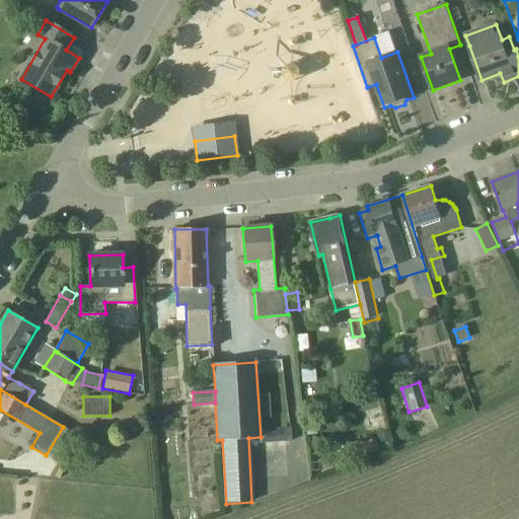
[(277,432),(260,433),(261,437),(261,443),(291,441),(290,428),(277,428),(277,432)]
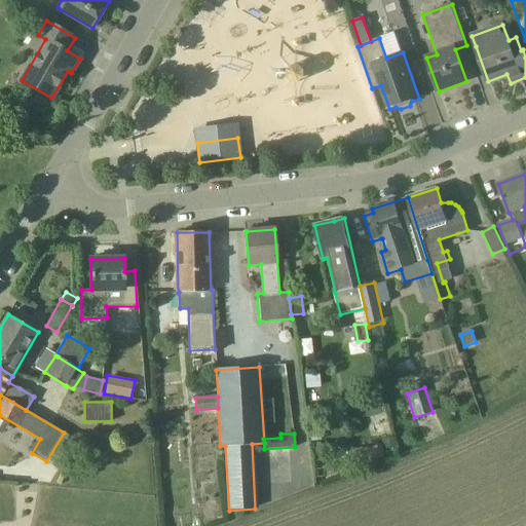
[(382,440),(385,449),(396,445),(392,436),(382,440)]
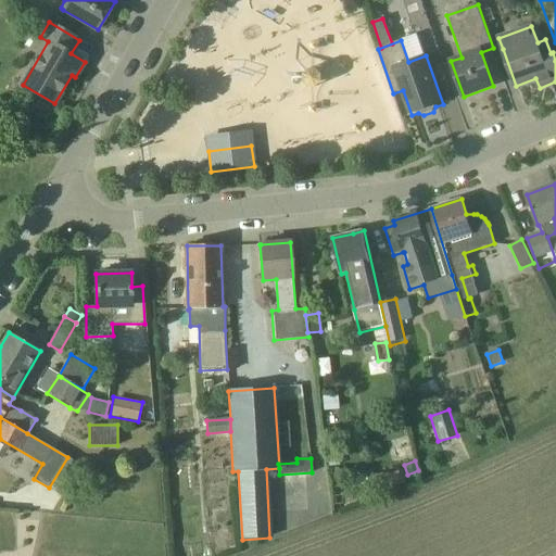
[(370,477),(373,493),(388,491),(387,487),(404,483),(402,471),(370,477)]
